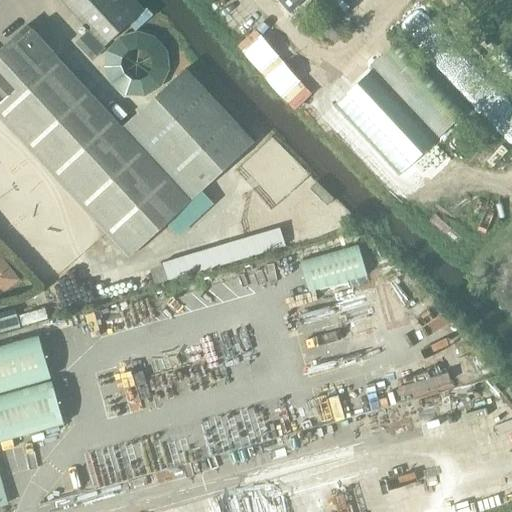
[(61,0),(105,47),(144,10),(134,0),(61,0)]
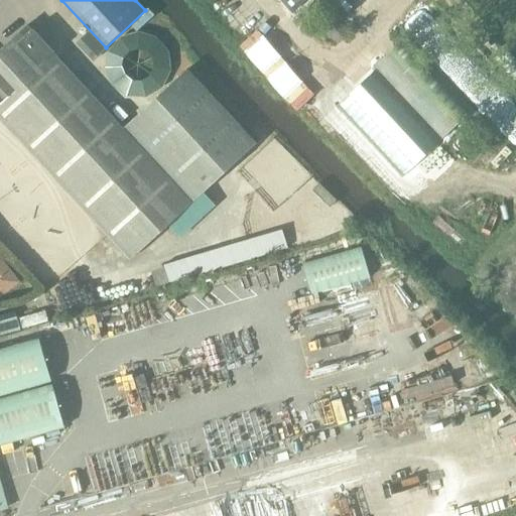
[(312,22),(333,44),(346,33),(336,22),(338,19),(335,15),(341,9),(336,3),(326,12),(325,11),(312,22)]
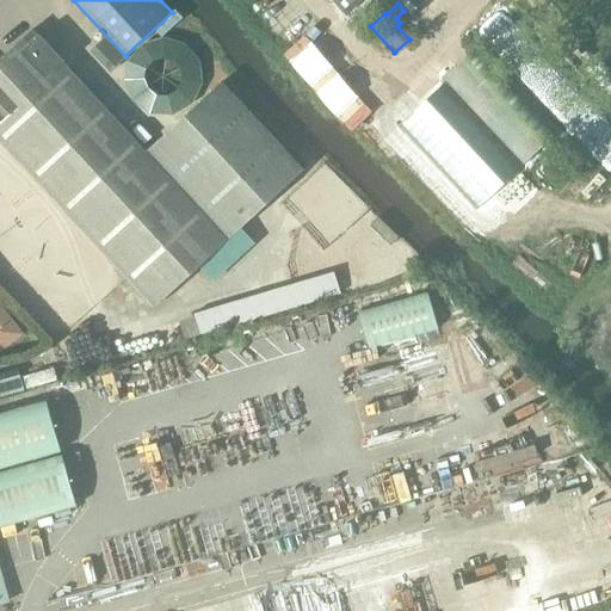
[(0,59),(0,141),(154,308),(303,170),(222,81),(146,152),(32,29),(0,59)]
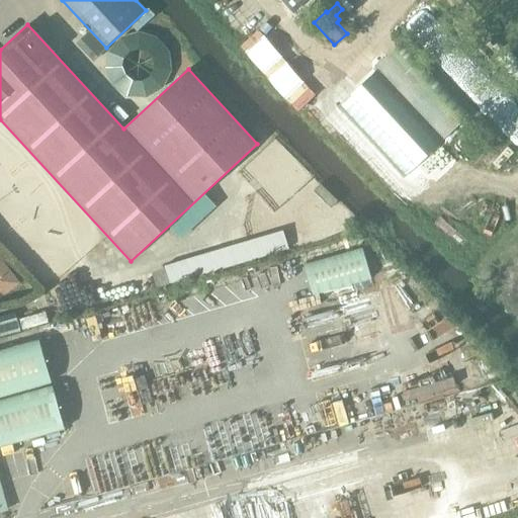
[(127,35),(116,42),(109,53),(107,64),(108,76),(115,87),(124,94),(137,96),(149,95),(160,88),(167,78),(169,67),(168,55),(161,44),(151,36),(140,34),(127,35)]
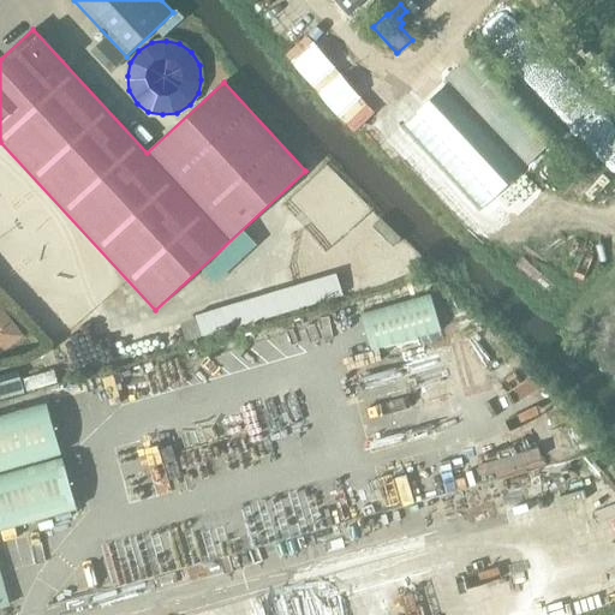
[(445,79),(526,167),(565,131),(483,43),(445,79)]
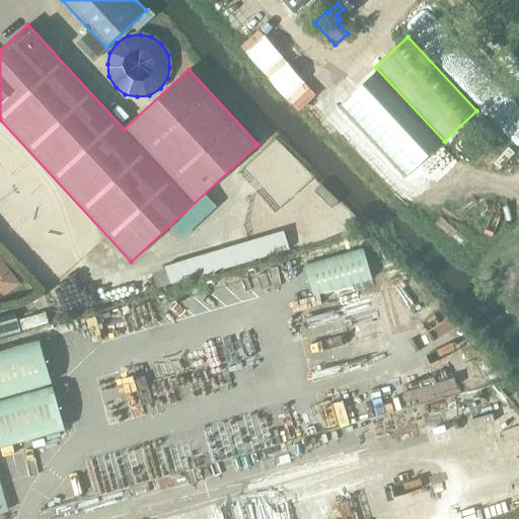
[(289,248),(284,231),(164,267),(170,284),(289,248)]
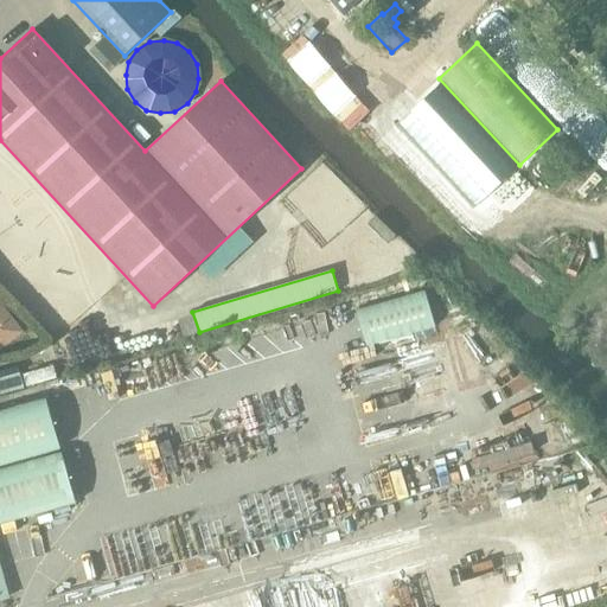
[(369,347),(439,327),(427,287),(357,308),(369,347)]
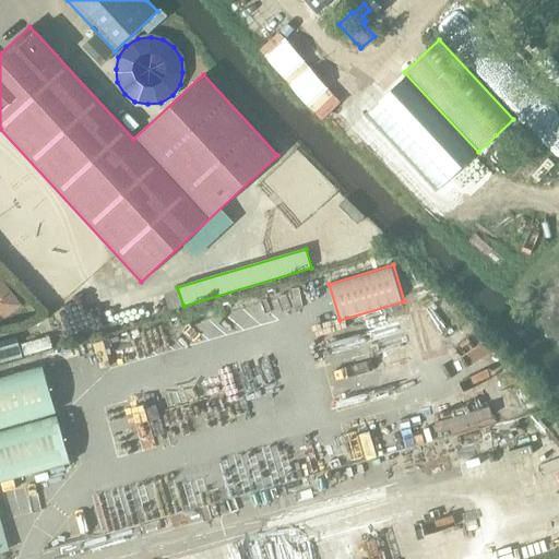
[(0,322),(23,300),(3,280),(0,282),(0,322)]
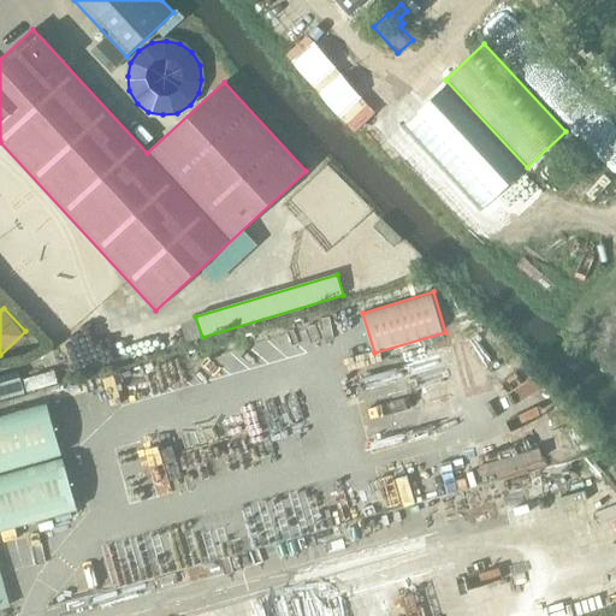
[(57,385),(53,373),(25,380),(29,392),(57,385)]
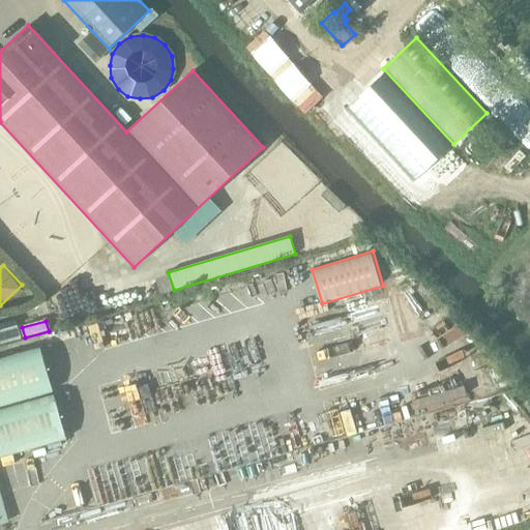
[(19,329),(17,326),(0,330),(0,344),(21,339),(19,329)]
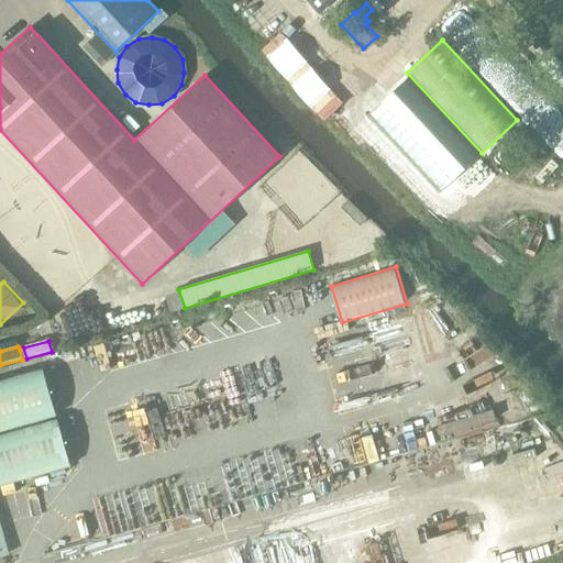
[(0,431),(55,417),(42,370),(0,381),(0,431)]
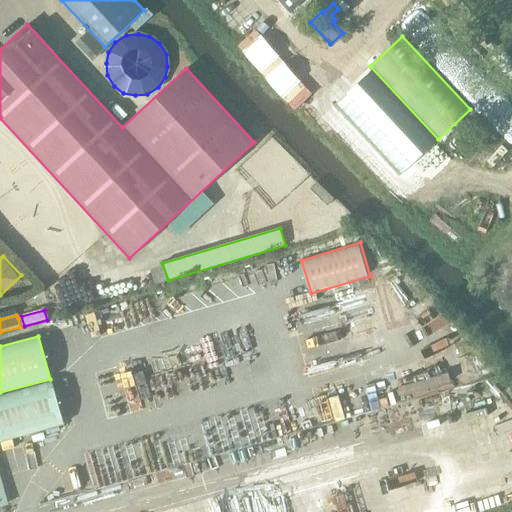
[(0,440),(63,423),(51,380),(0,394),(0,440)]
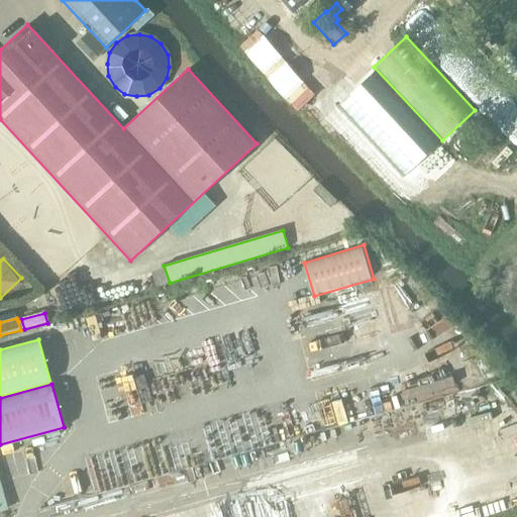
[(0,448),(0,464),(3,475),(45,462),(38,437),(0,448)]
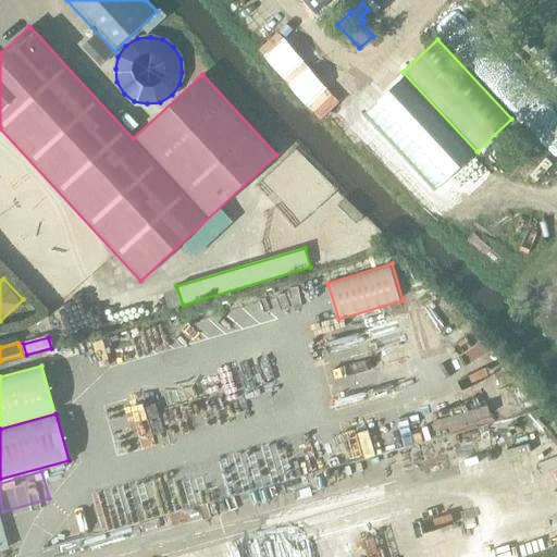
[(0,517),(0,552),(9,549),(0,517)]
